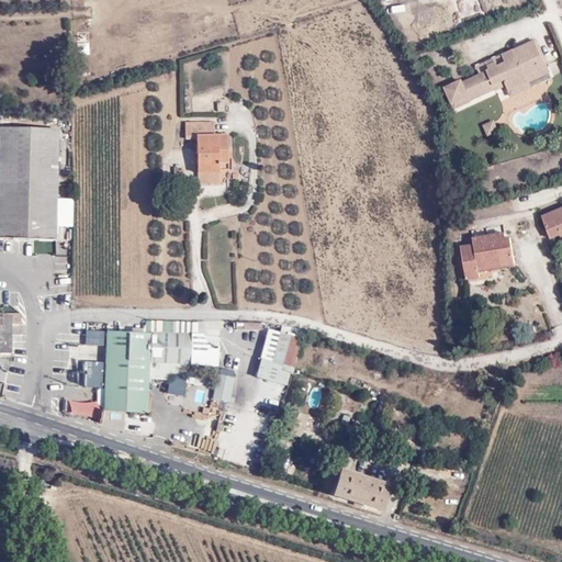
[(462,79),(444,88),(454,110),(507,86),(512,94),(552,75),(535,38),(502,55),(506,62),(498,65),(496,62),(486,66),(487,69),(463,81),(462,79)]
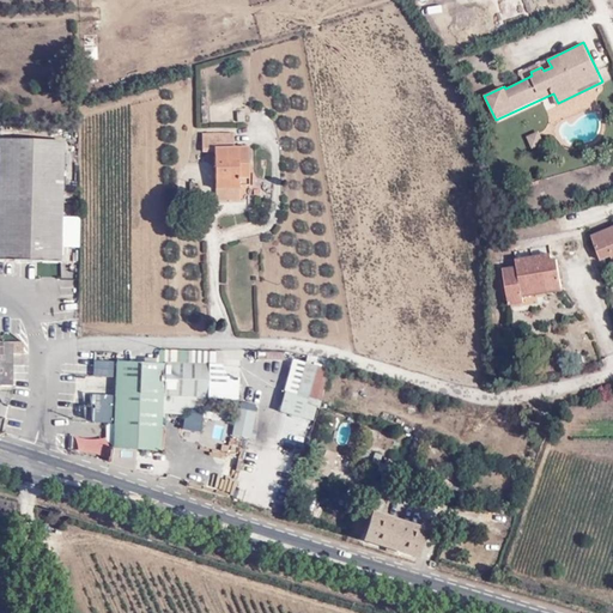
[(202,151),(213,151),(216,201),(252,199),(248,146),(232,146),(235,134),(202,133),(202,151)]
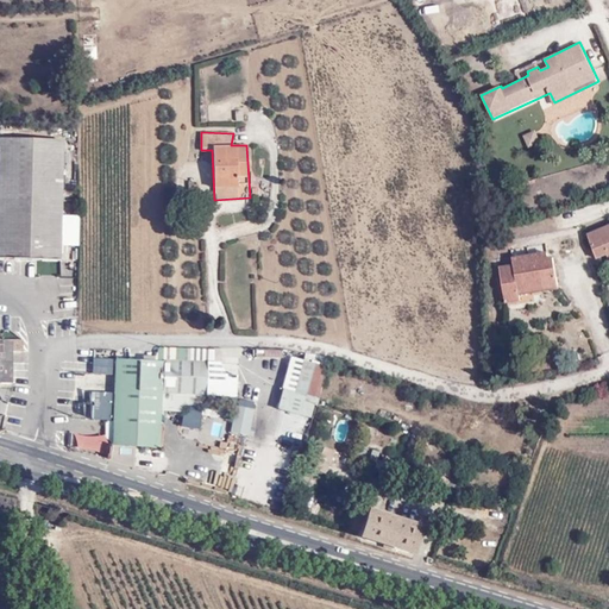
[(535,132),(526,136),(532,146),(540,142),(535,132)]
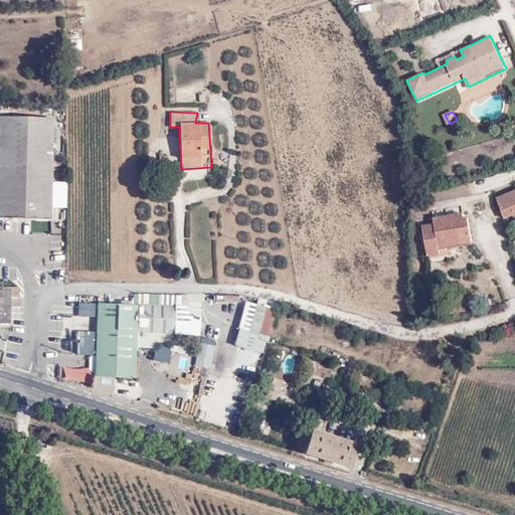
[(55,122),(1,122),(0,151),(0,220),(50,222),(55,122)]
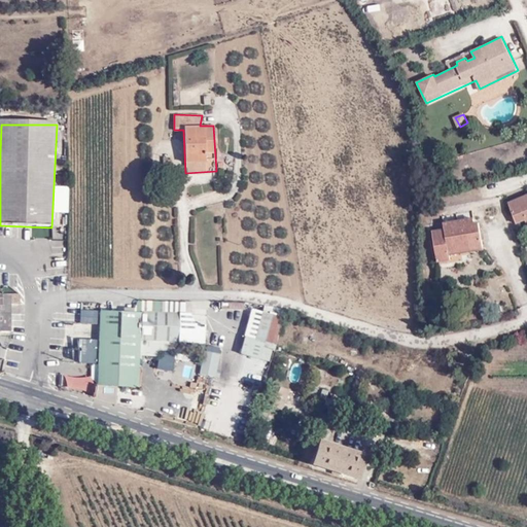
[(68,205),(66,188),(55,189),(56,206),(68,205)]
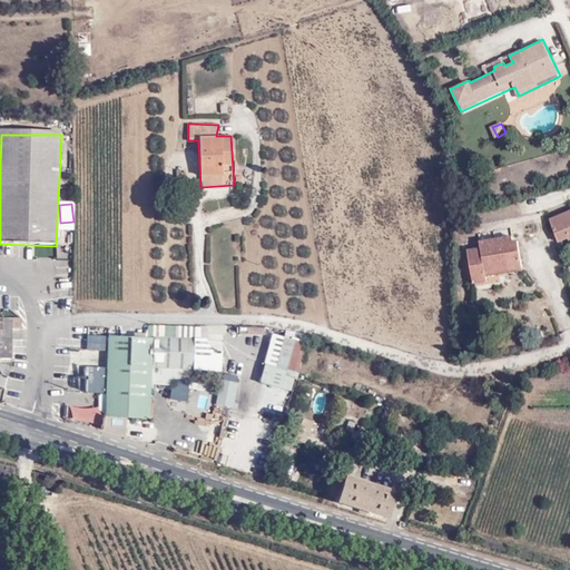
[(569,209),(549,219),(559,245),(568,242),(569,245),(569,244),(569,209)]
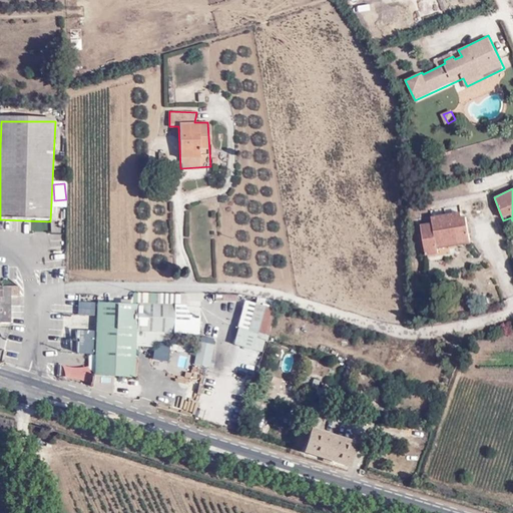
[(54,219),(65,219),(65,202),(54,202),(54,219)]
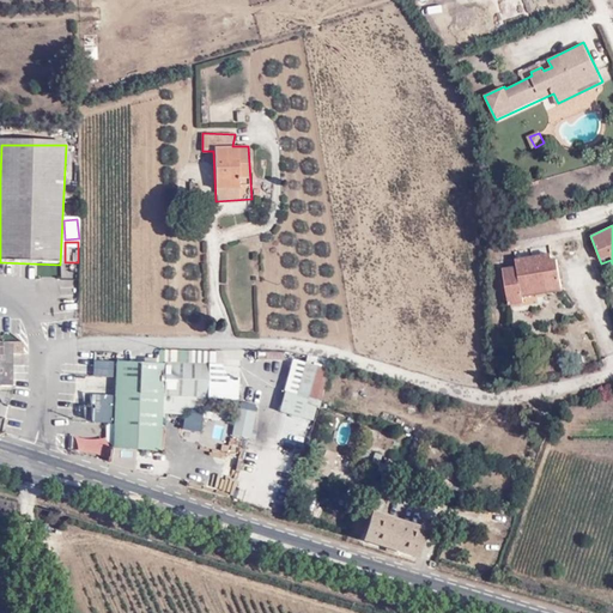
[(551,254),(516,260),(517,268),(504,269),(510,307),(540,302),(539,296),(563,292),(558,259),(552,259),(551,254)]
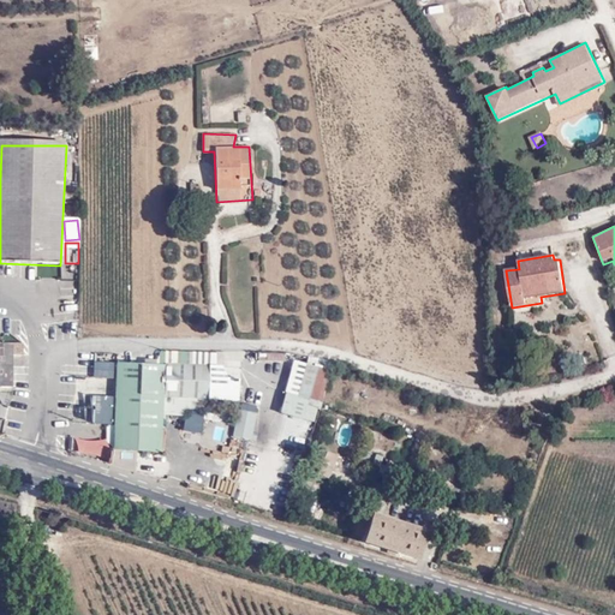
[(160,369),(91,365),(91,380),(113,380),(111,449),(156,452),(159,399),(207,400),(208,368),(159,364),(160,369)]
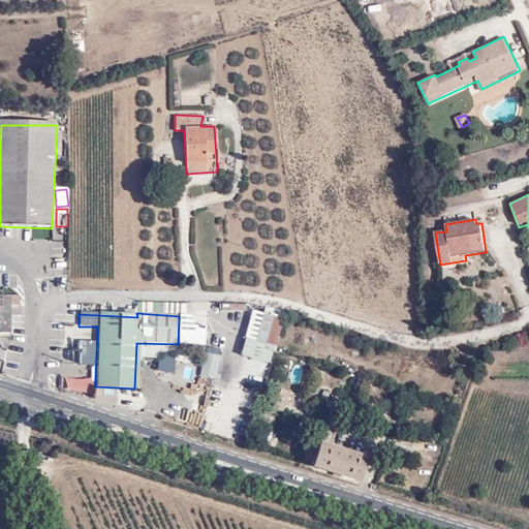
[(269,363),(282,319),(262,315),(255,340),(245,338),(242,354),(269,363)]
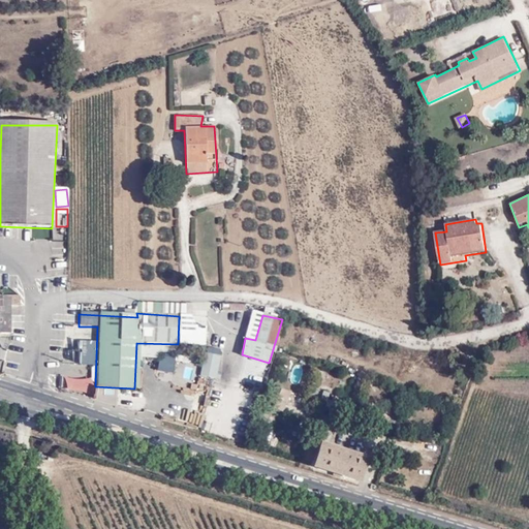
[(177,353),(163,352),(162,359),(160,358),(158,371),(174,373),(177,353)]
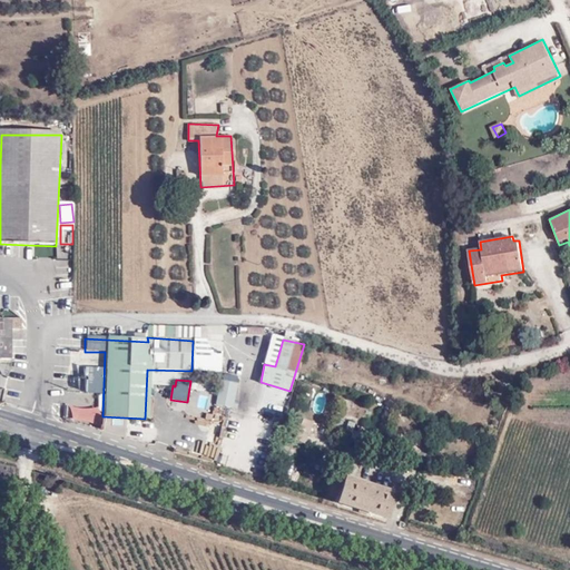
[(70,408),(70,422),(99,423),(99,408),(70,408)]
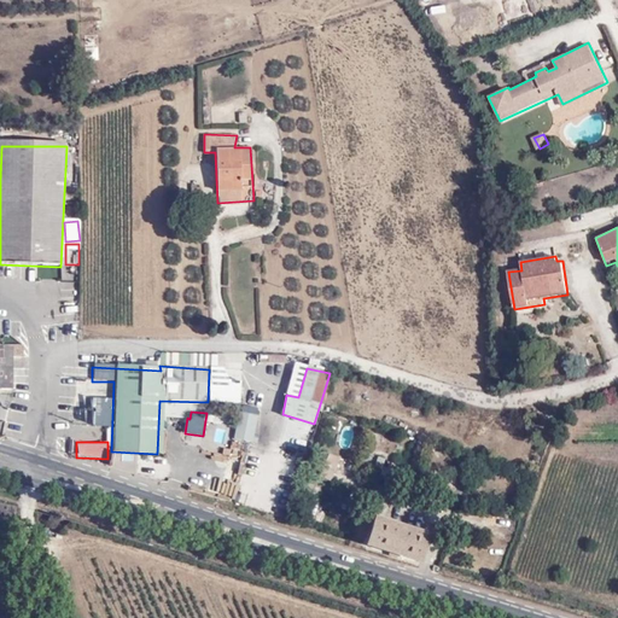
[(342,458),(328,453),(318,477),(331,482),(342,458)]
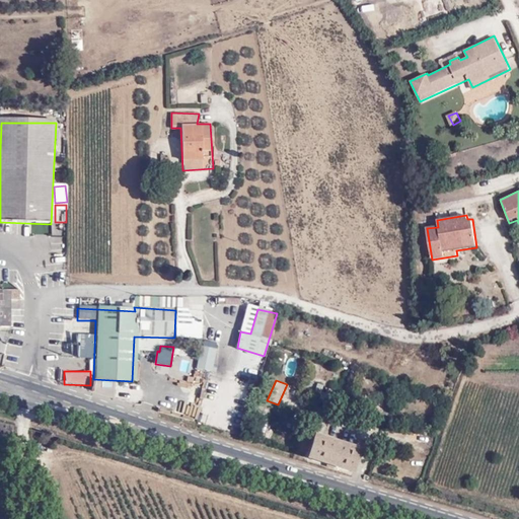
[(360,448),(314,434),(307,455),(353,469),(360,448)]
